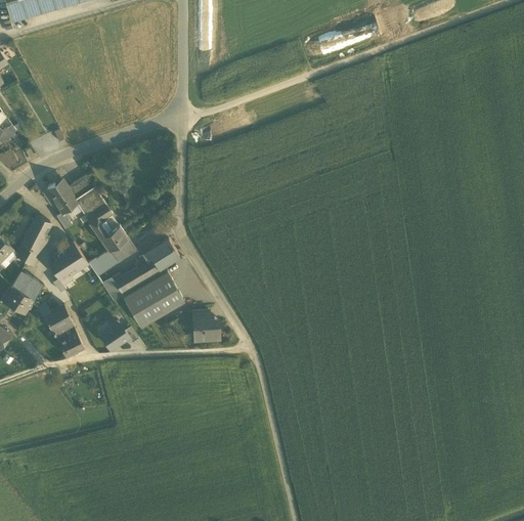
[(5,0),(11,20),(83,0),(5,0)]
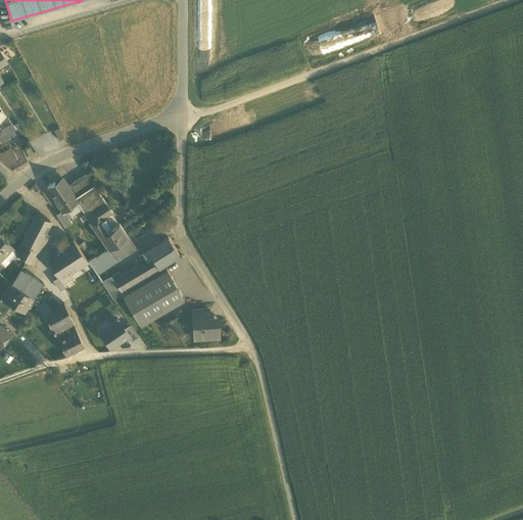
[(8,131),(12,135),(16,132),(11,125),(6,130),(8,131)]
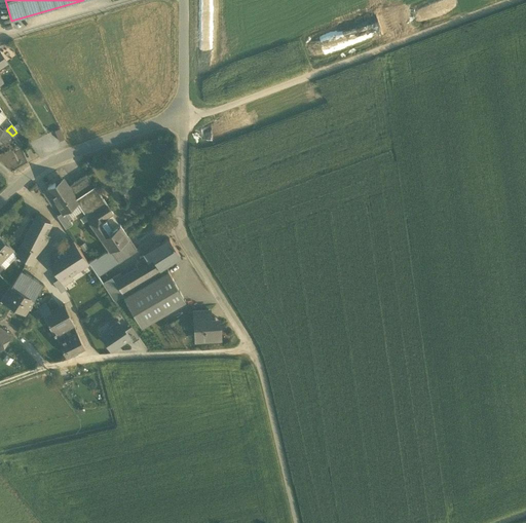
[(51,132),(59,144),(65,141),(58,128),(51,132)]
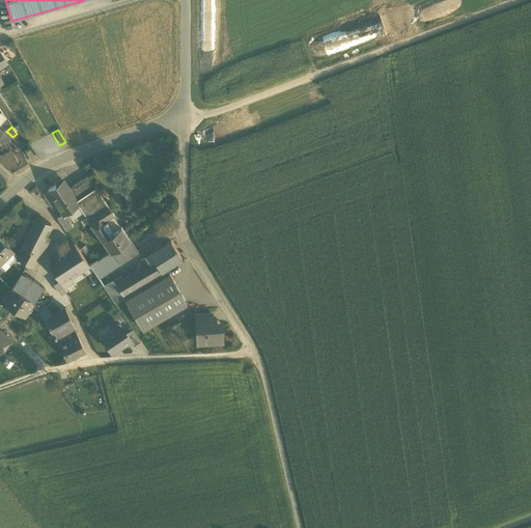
[(0,141),(5,146),(12,137),(8,133),(0,141)]
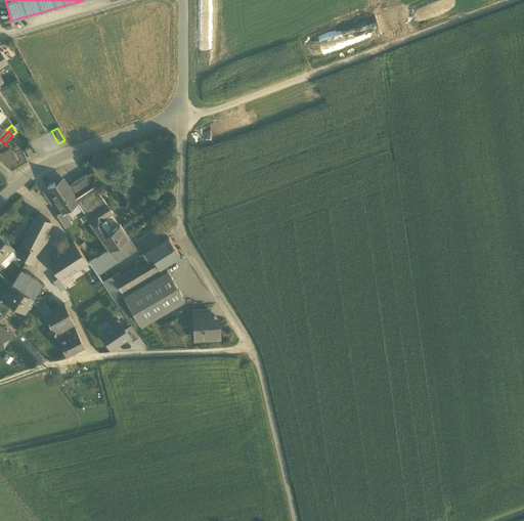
[(86,176),(74,184),(67,188),(75,201),(81,197),(94,188),(86,176)]
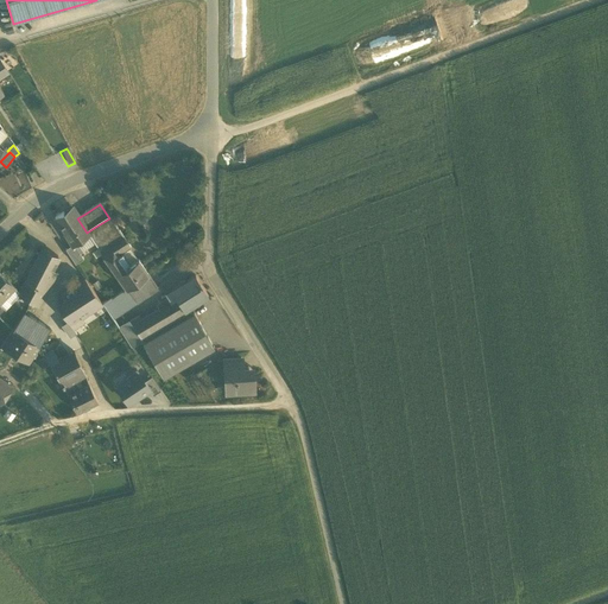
[(75,248),(89,237),(86,233),(87,233),(77,218),(75,214),(67,220),(63,215),(55,220),(73,247),(74,249),(75,248)]
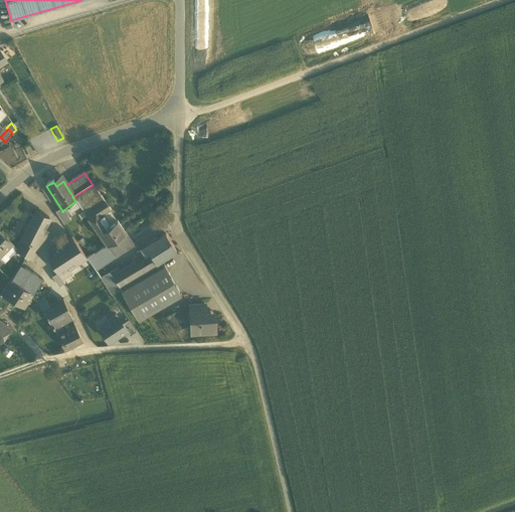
[(80,208),(83,213),(103,201),(93,185),(79,193),(73,197),(72,197),(75,201),(80,208)]
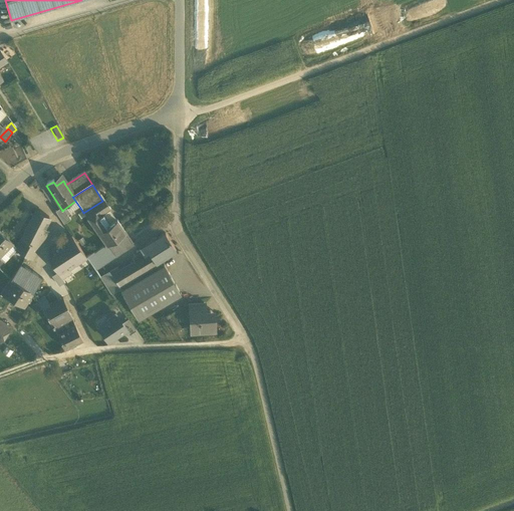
[(67,217),(80,208),(75,201),(63,210),(67,217)]
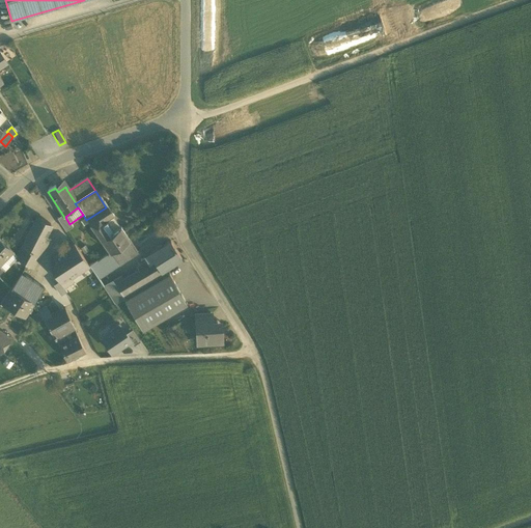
[(86,220),(93,231),(106,223),(113,218),(106,207),(86,220)]
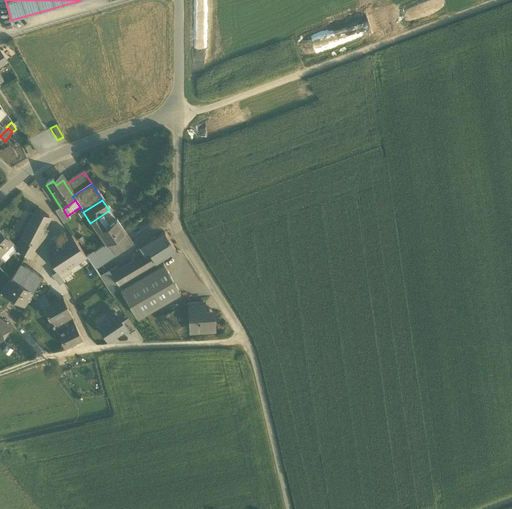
[(55,212),(63,225),(71,220),(67,216),(63,209),(62,210),(61,208),(55,212)]
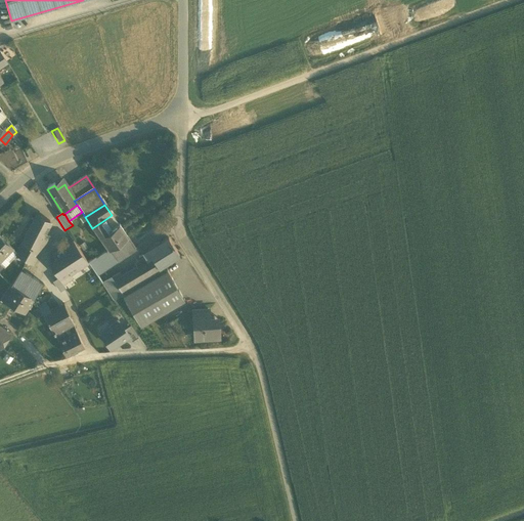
[(112,231),(119,226),(112,215),(104,220),(112,231)]
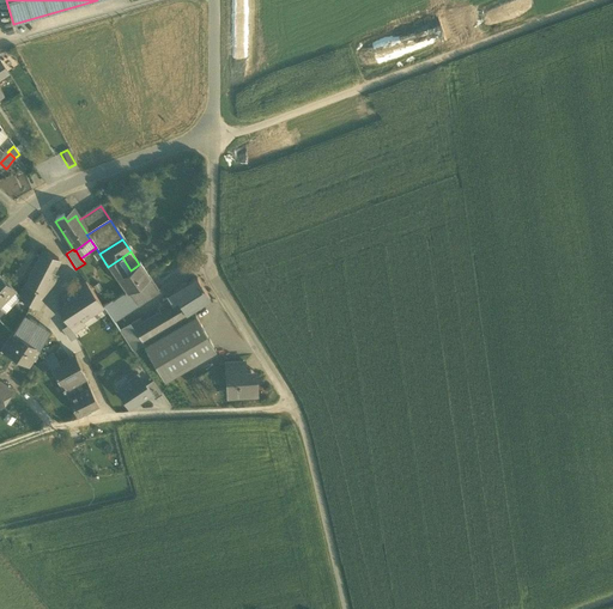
[(42,253),(24,287),(43,296),(59,266),(59,263),(58,261),(42,253)]
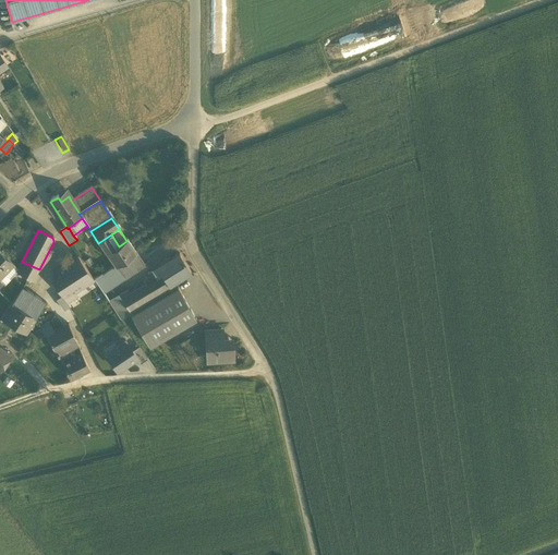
[(98,243),(106,254),(119,246),(111,234),(98,243)]
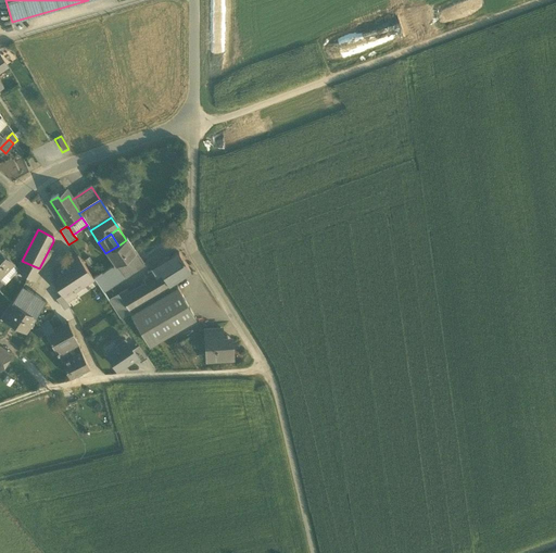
[(126,240),(118,246),(105,253),(115,266),(135,253),(126,240)]
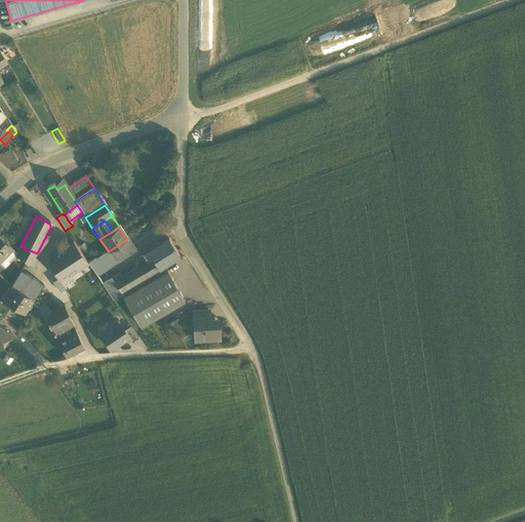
[(0,262),(11,250),(0,239),(0,262)]
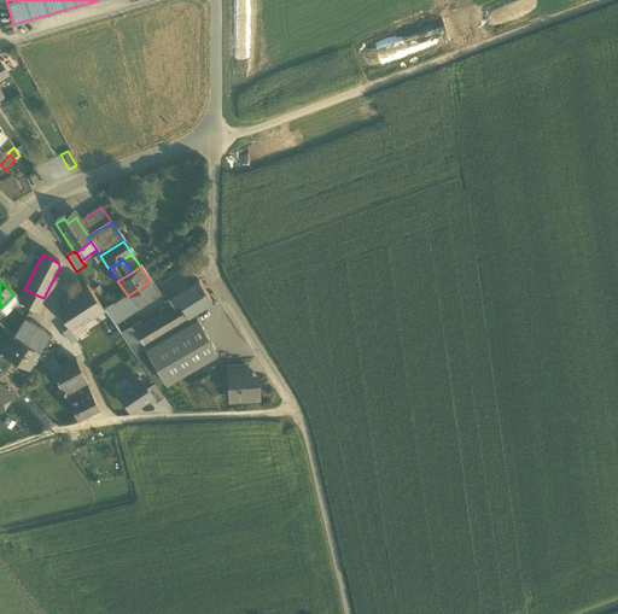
[(138,310),(159,294),(150,281),(128,296),(138,310)]
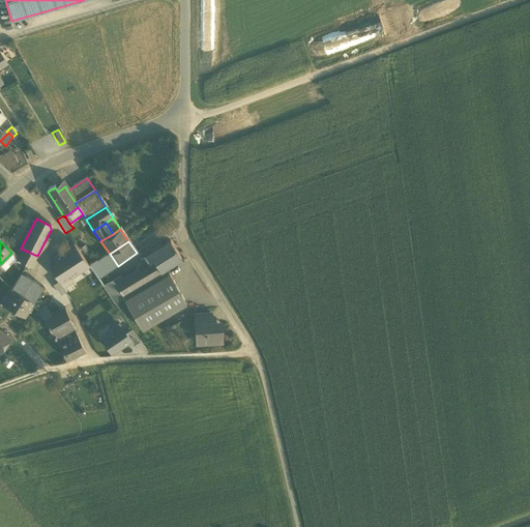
[(155,265),(160,272),(162,272),(159,270),(169,264),(170,266),(181,260),(170,242),(149,256),(155,265)]
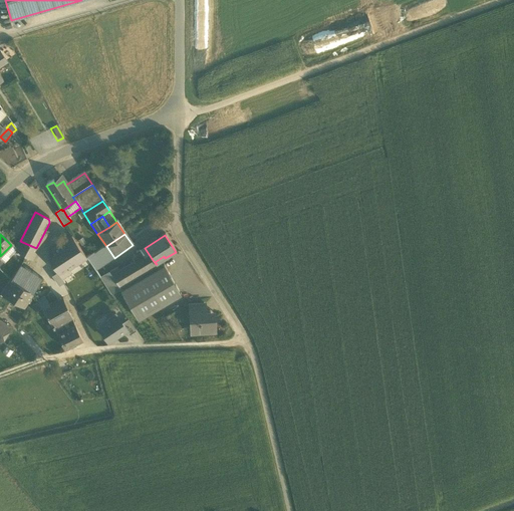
[(71,238),(65,242),(79,264),(86,259),(71,238)]
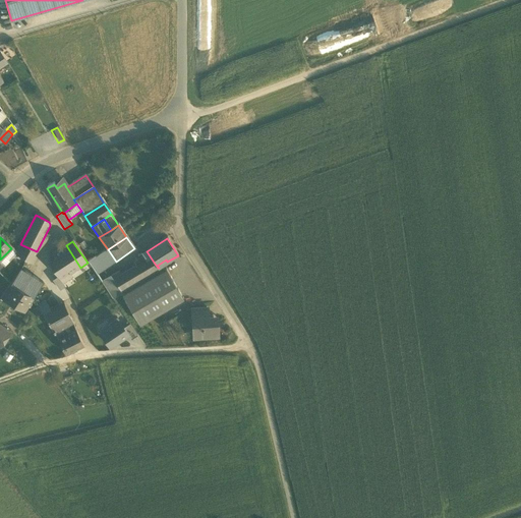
[(39,252),(37,251),(20,244),(16,253),(15,255),(16,256),(32,265),(39,252)]
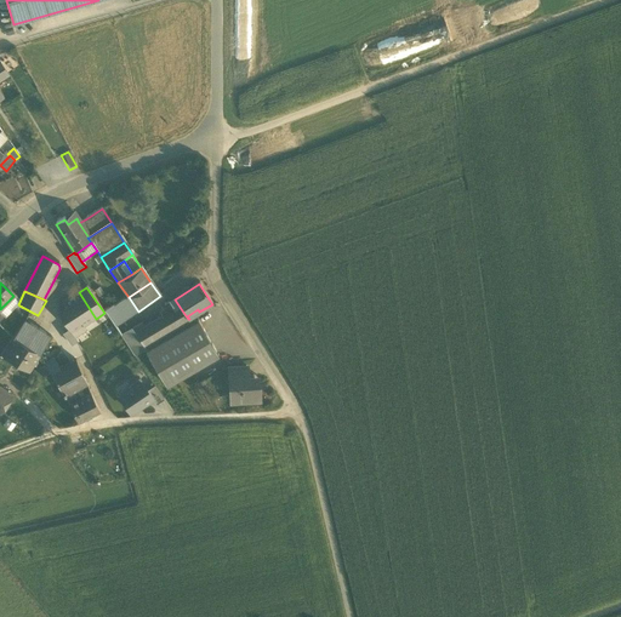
[(83,329),(96,319),(79,292),(63,303),(69,312),(61,318),(70,331),(73,336),(83,329)]
